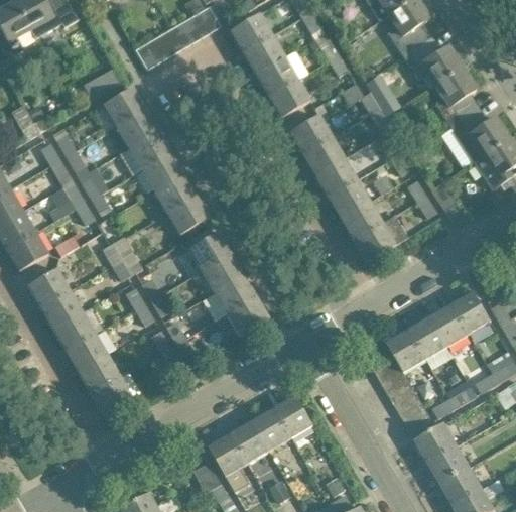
[(0,60),(1,62),(22,50),(15,37),(31,28),(15,0),(0,8),(0,60)]
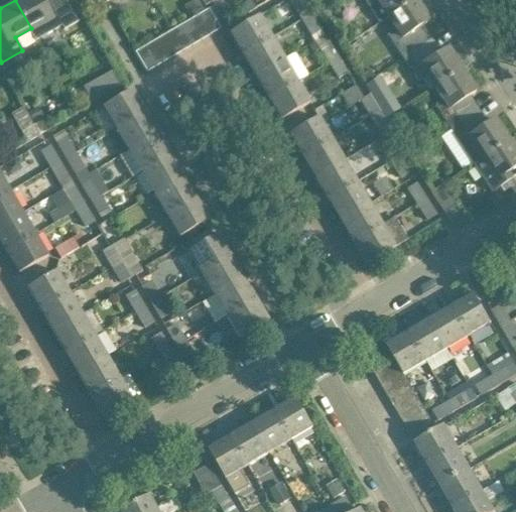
[(15,0),(31,28),(36,37),(46,32),(61,23),(63,27),(77,19),(65,0),(15,0)]
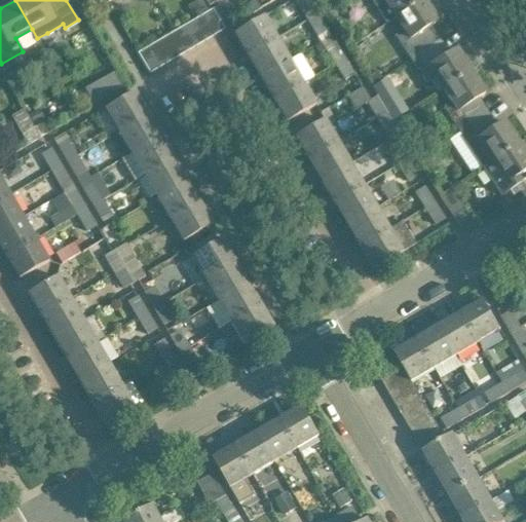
[(202,12),(212,6),(209,2),(208,0),(195,0),(186,5),(193,17),(202,12)]
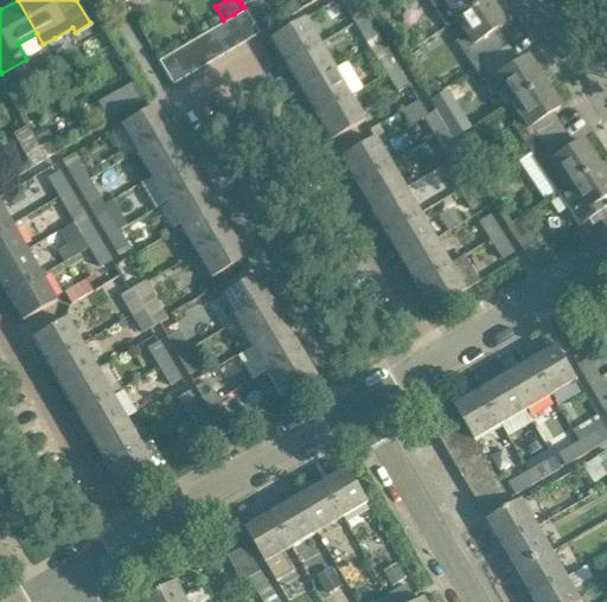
[(346,0),(343,2),(355,20),(366,13),(358,0),(346,0)]
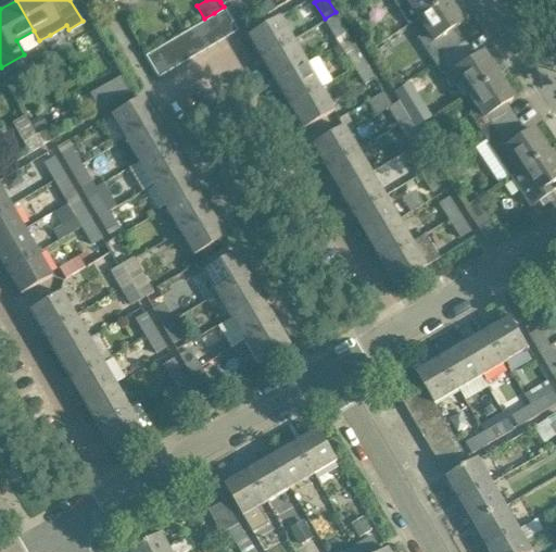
[(392,0),(407,23),(416,16),(441,0),(392,0)]
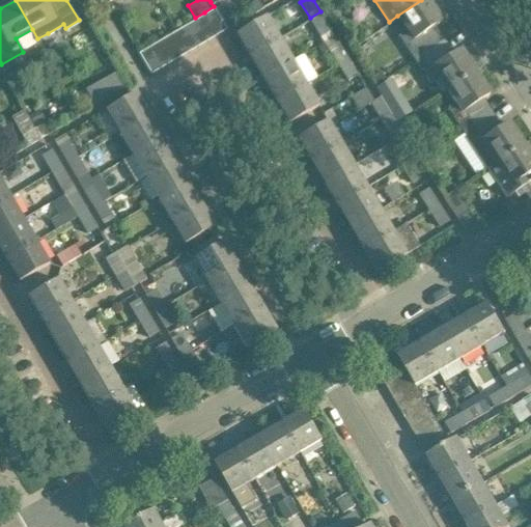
[(398,35),(413,58),(440,40),(430,26),(441,19),(428,0),(421,0),(397,16),(407,29),(398,35)]
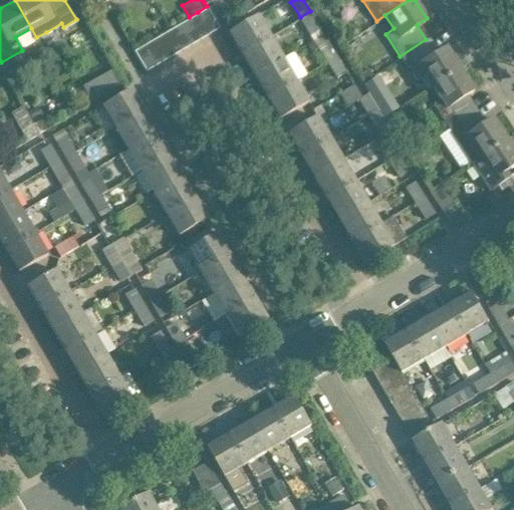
[(207,6),(198,12),(210,32),(219,26),(207,6)]
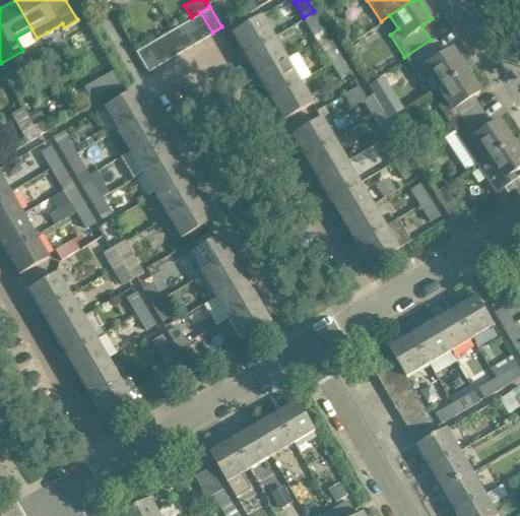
[(304,17),(313,34),(324,27),(314,11),(304,17)]
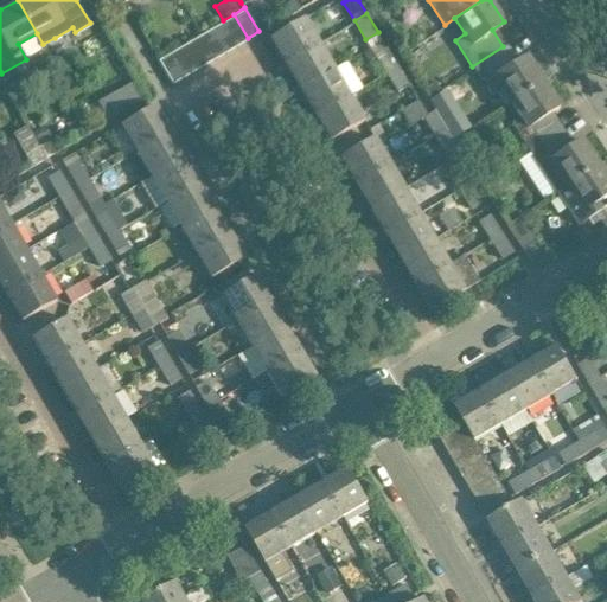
[(234,14),(223,20),(237,44),(248,38),(234,14)]
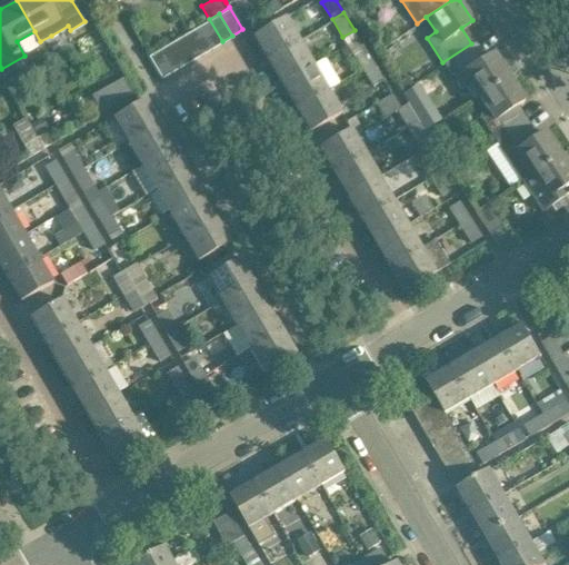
[(252,33),(267,58),(299,39),(285,15),(252,33)]
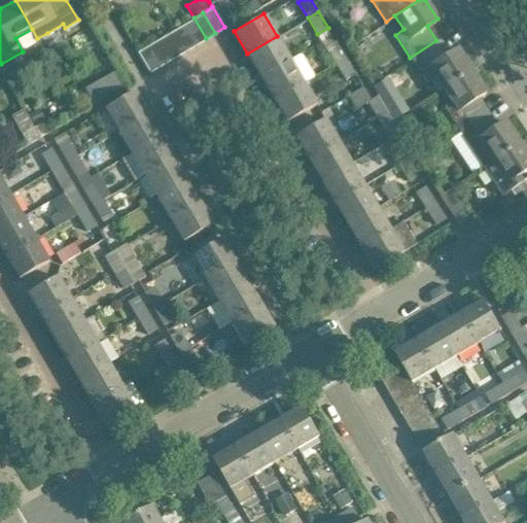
[(194,18),(184,23),(197,43),(206,38),(194,18)]
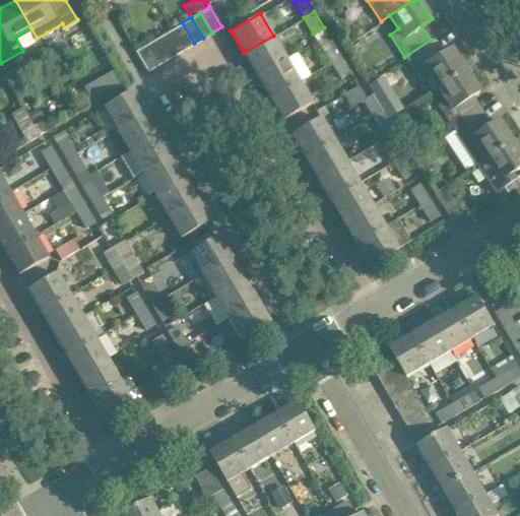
[(182,22),(173,28),(184,49),(194,43),(182,22)]
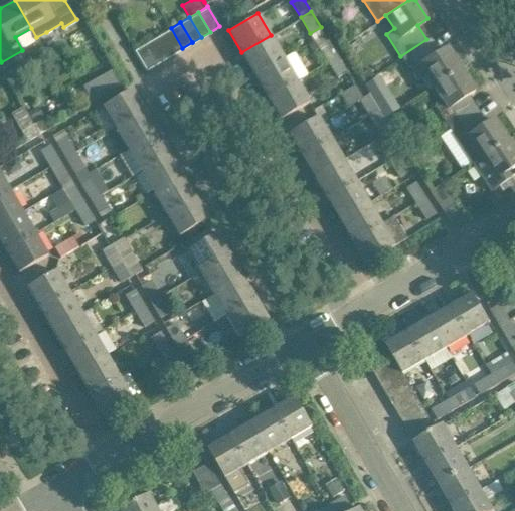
[(171,28),(162,33),(173,53),(182,48),(171,28)]
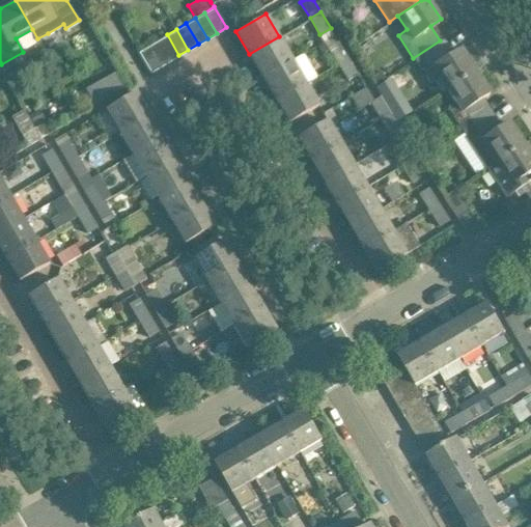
[(167,34),(157,39),(169,60),(178,55),(167,34)]
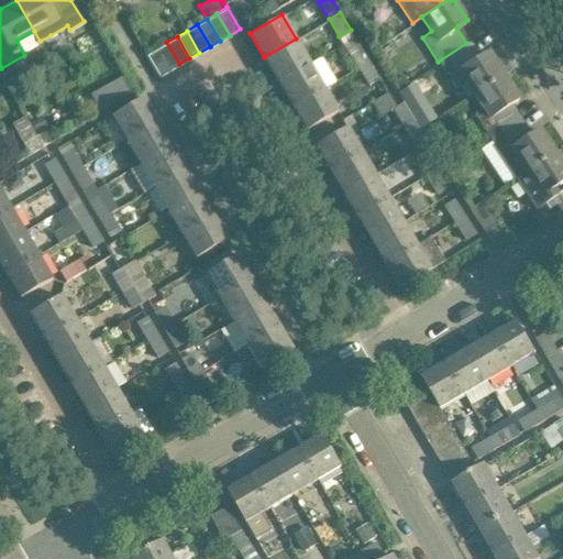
[(264,57),(278,81),(309,63),(296,39),(264,57)]
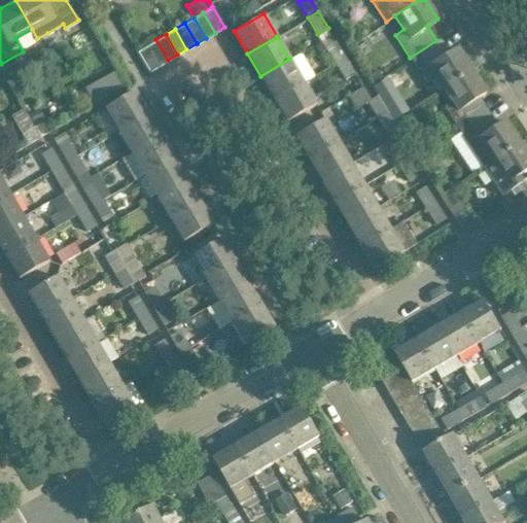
[(155,39),(146,45),(159,66),(168,60),(155,39)]
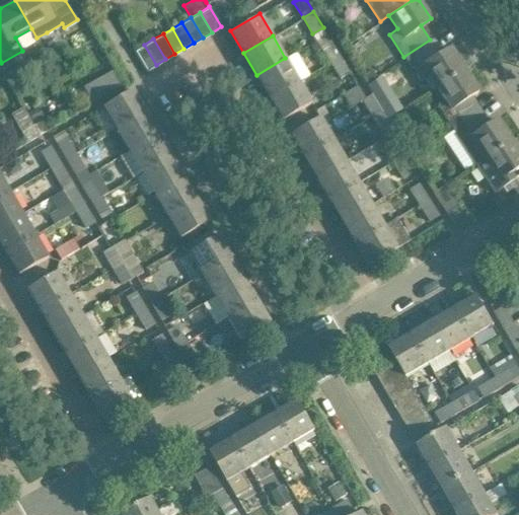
[(319,45),(329,61),(340,55),(330,39),(319,45)]
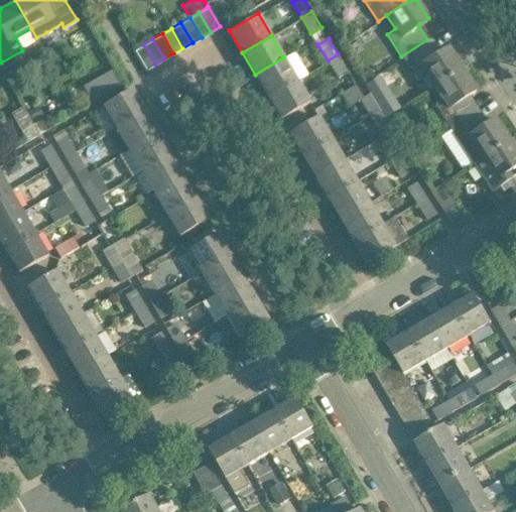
[(425,74),(433,86),(461,68),(446,46),(436,52),(427,39),(401,56),(417,80),(425,74)]
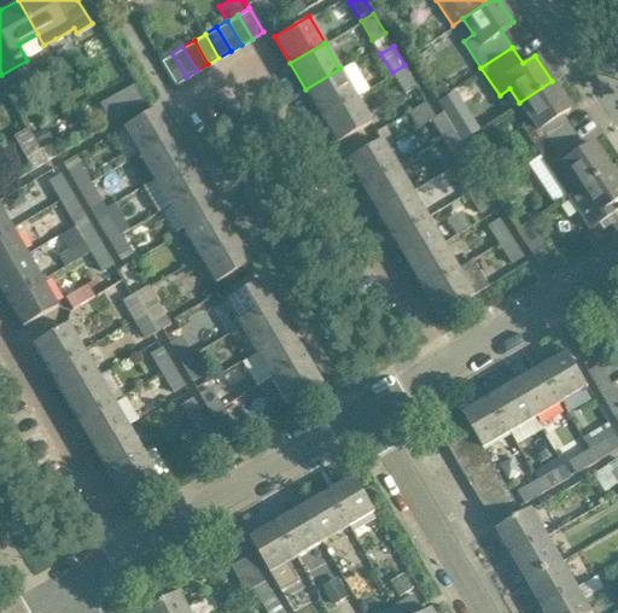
[(186,77),(172,53),(161,59),(175,83),(186,77)]
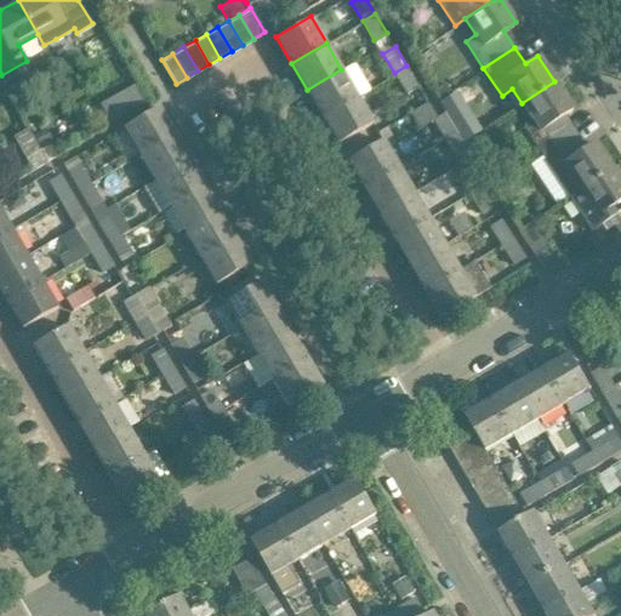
[(406,66),(394,73),(406,92),(419,84),(406,66)]
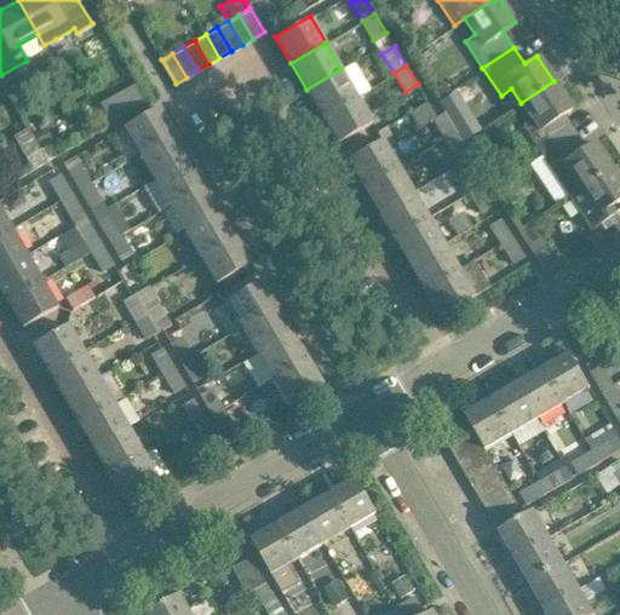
[(306,90),(321,115),(356,95),(340,69),(306,90)]
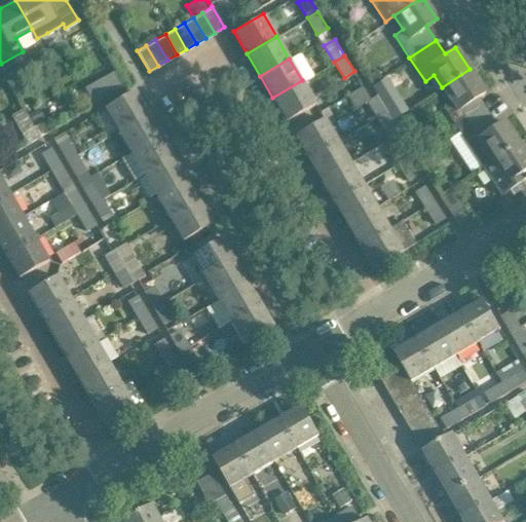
[(442,105),(458,128),(484,112),(474,98),(484,90),(470,69),(442,87),(450,100),(442,105)]
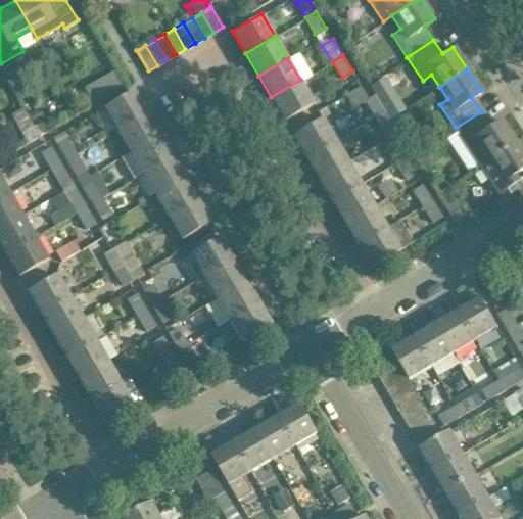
[(300,80),(271,97),(284,120),(314,102),(300,80)]
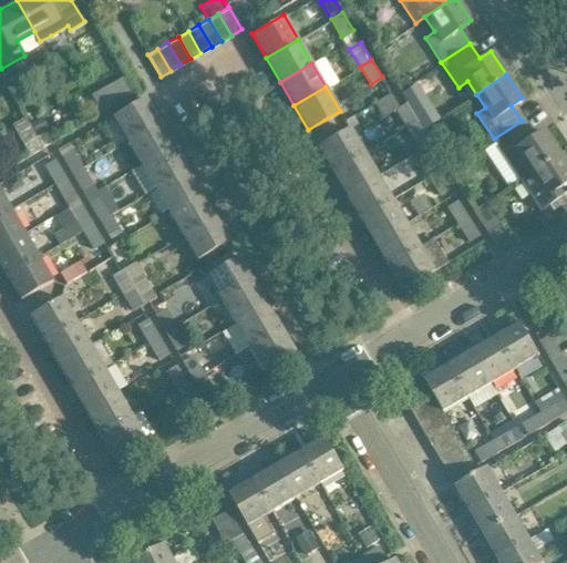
[(112,115),(126,140),(158,121),(144,96),(112,115)]
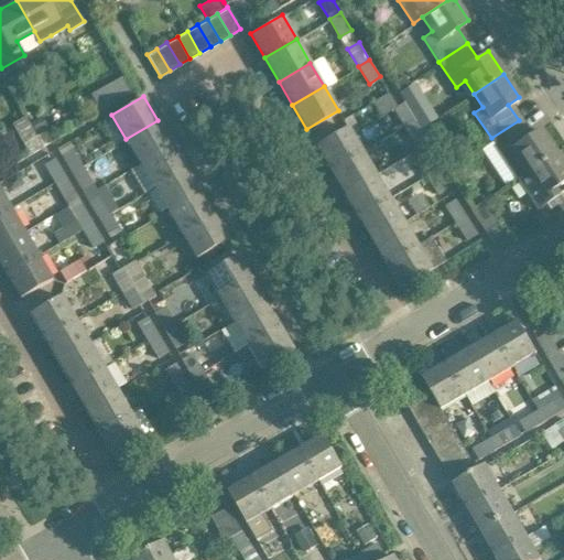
[(394,111),(403,125),(414,118),(411,114),(402,100),(392,107),(394,111)]
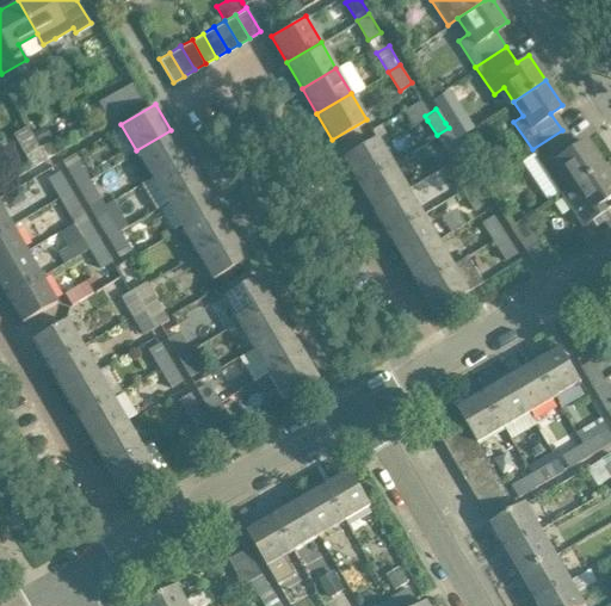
[(464,111),(445,123),(449,128),(456,140),(474,128),(464,111)]
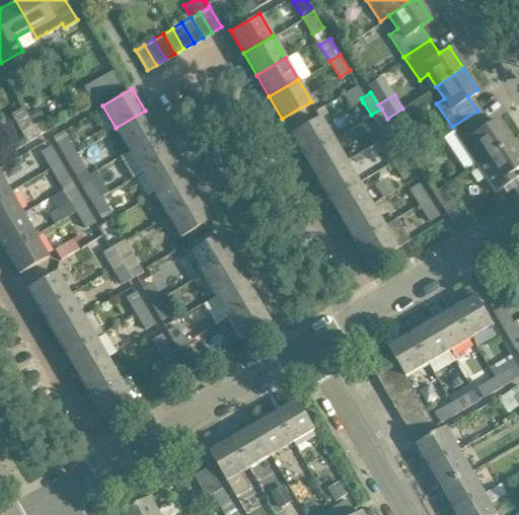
[(381,108),(371,115),(380,131),(391,125),(387,119),(381,108)]
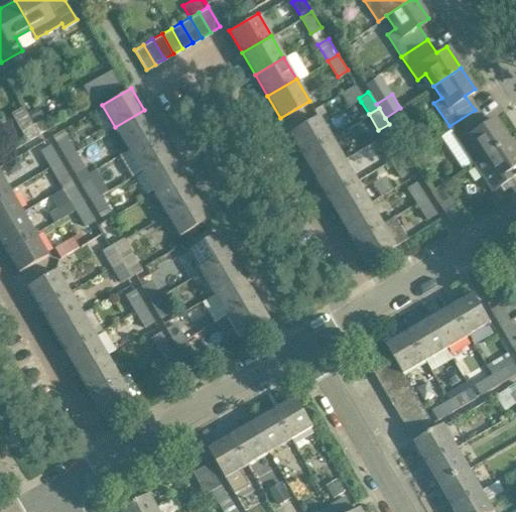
[(115,127),(128,148),(157,131),(144,110),(115,127)]
